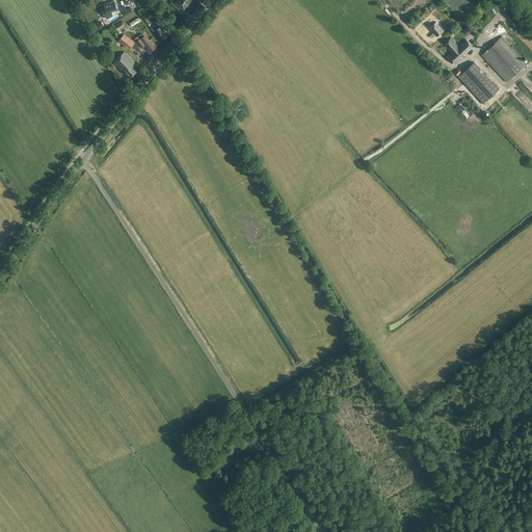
[(184,0),(173,0),(170,3),(177,8),(179,5),(184,8),(186,6),(186,7),(189,4),(188,3),(184,0)]
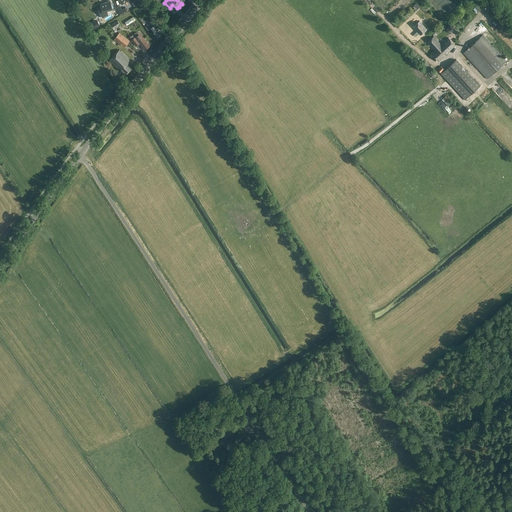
[(100,4),(101,7),(98,8),(99,12),(102,17),(108,14),(106,10),(112,8),(110,1),(103,3),(100,4)]
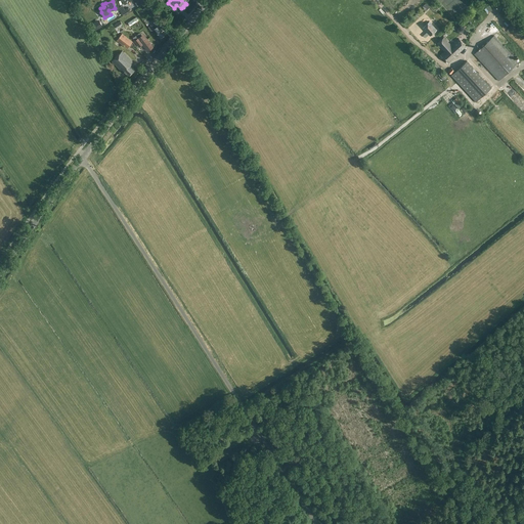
[(425,2),(420,7),(423,11),(429,6),(425,2)]
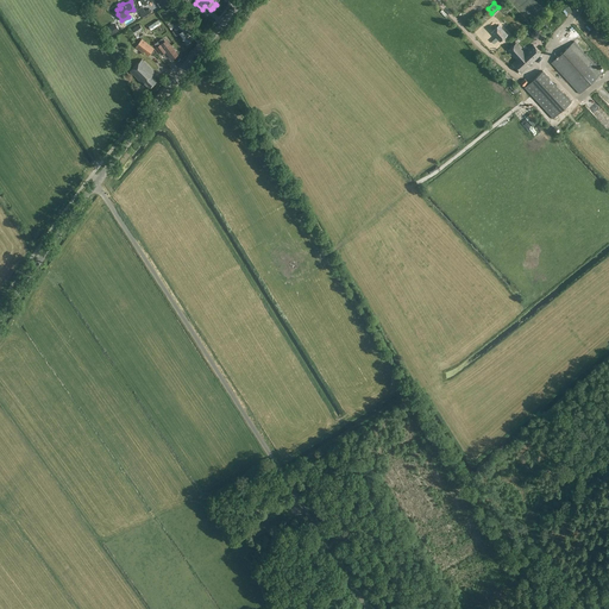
[(570,4),(563,11),(566,14),(573,7),(570,4)]
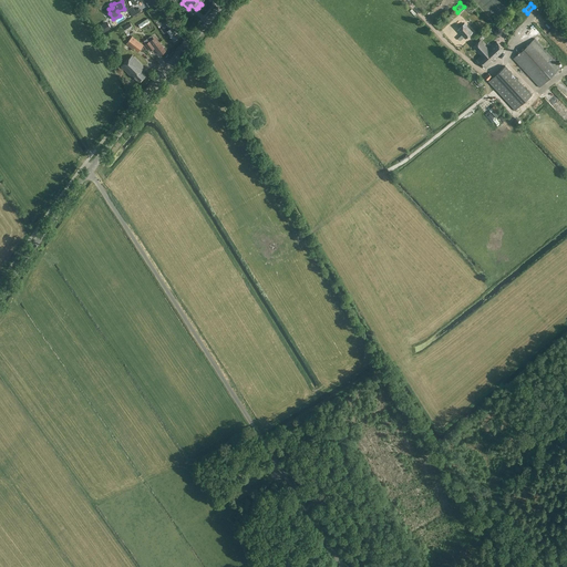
[(138,8),(135,10),(133,6),(129,8),(131,12),(134,17),(141,12),(138,8)]
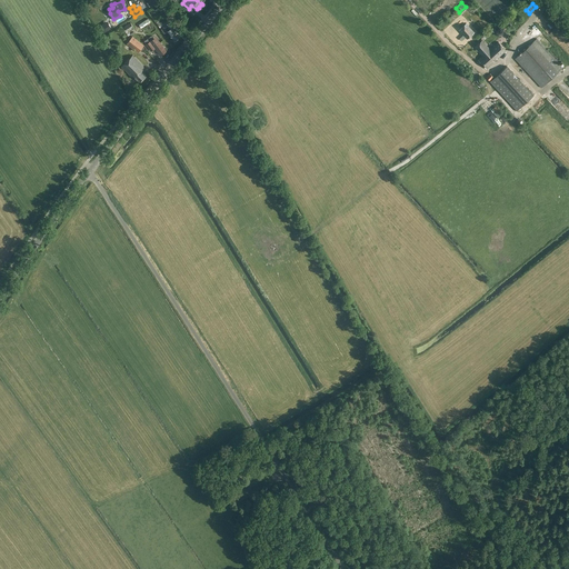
[(148,18),(139,25),(141,28),(151,22),(148,18)]
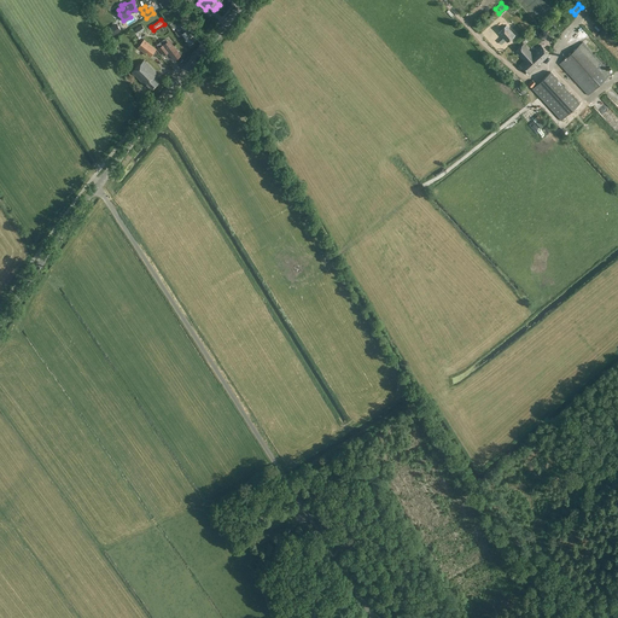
[(182,34),(181,34),(188,45),(194,40),(190,33),(191,31),(188,27),(192,24),(188,21),(181,27),(182,29),(181,33),(182,34)]
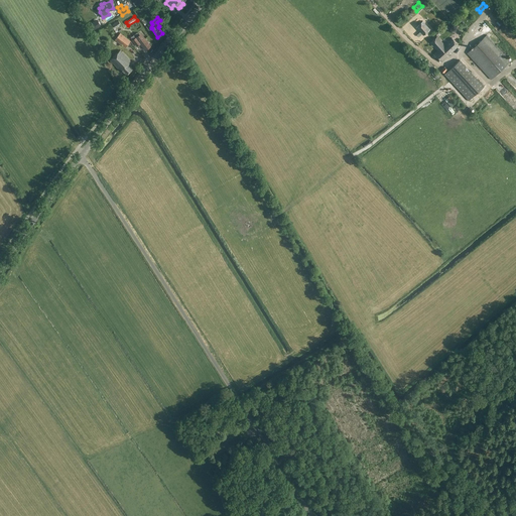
[(119,21),(112,25),(116,32),(123,28),(119,21)]
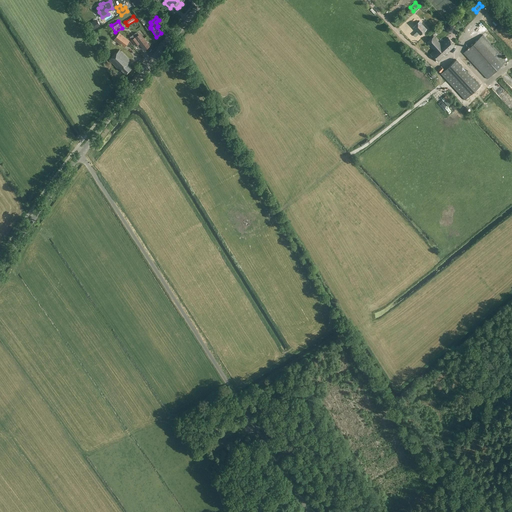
[(420,35),(427,29),(419,21),(413,27),(417,32),(414,35),(415,37),(419,34),(420,35)]
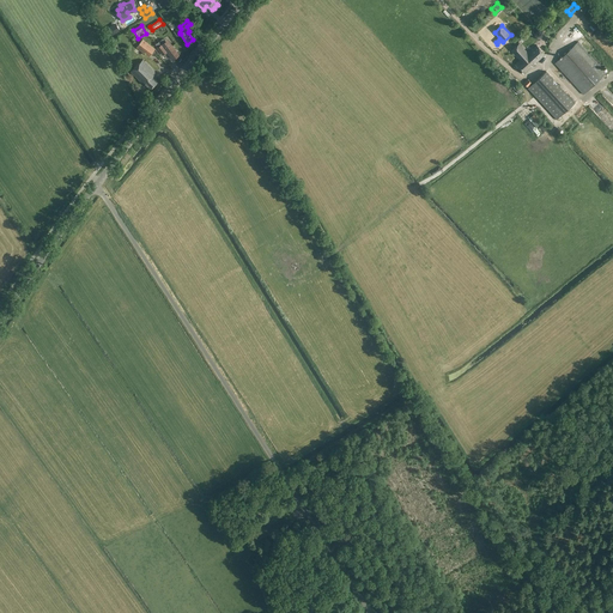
[(149,58),(156,49),(143,40),(137,48),(140,50),(149,58)]
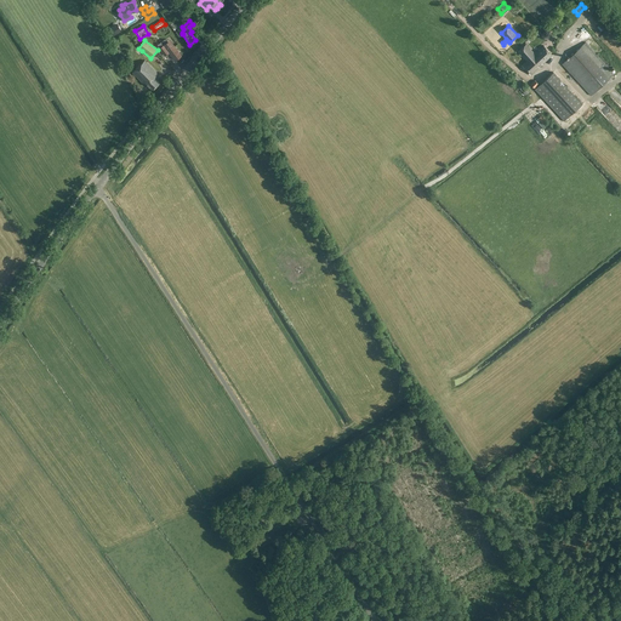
[(169,41),(164,45),(159,49),(165,56),(169,52),(175,61),(182,56),(174,45),(172,46),(169,41)]
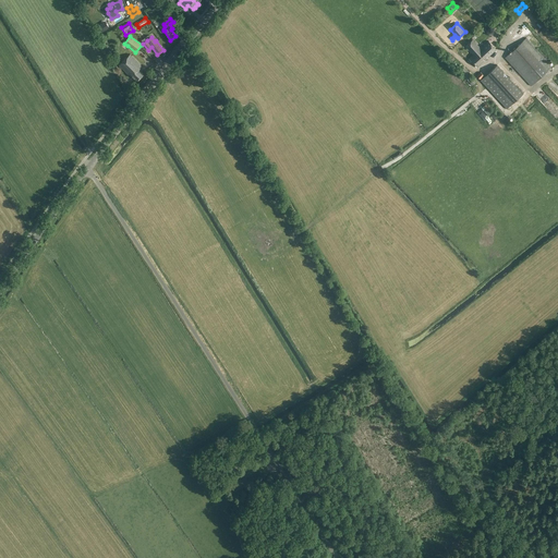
[(531,85),(552,67),(526,38),(505,58),(531,85)]
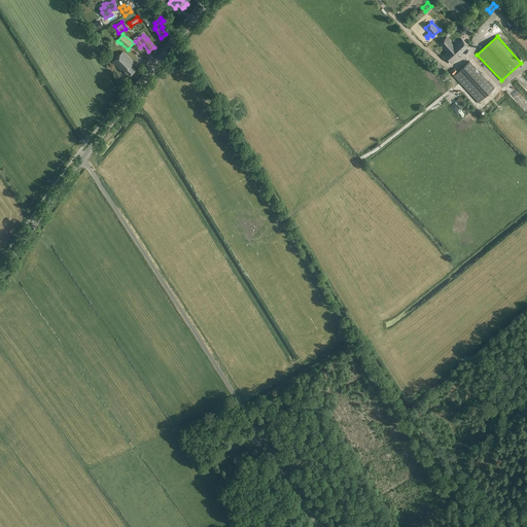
[(447,51),(443,56),(451,64),(457,57),(456,56),(459,54),(460,55),(468,47),(461,39),(454,45),(447,37),(440,44),(447,51)]
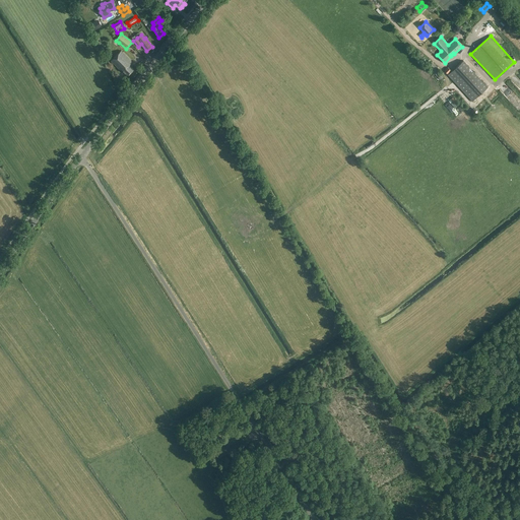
[(121,51),(111,61),(122,72),(123,70),(128,75),(133,69),(129,65),(132,62),(121,51)]
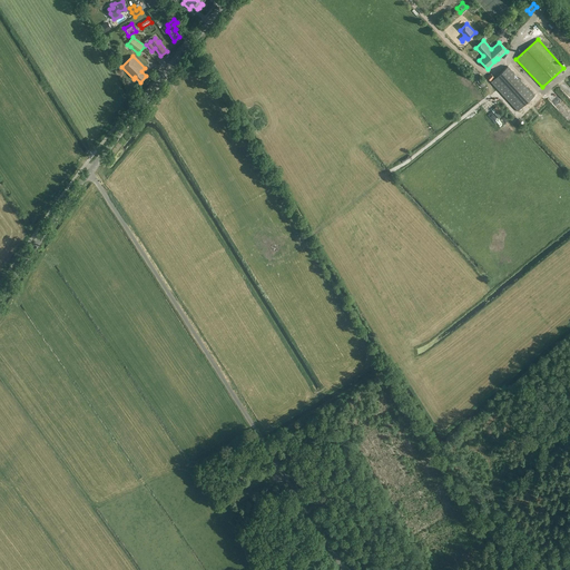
[(518,110),(534,95),(508,66),(491,81),(518,110)]
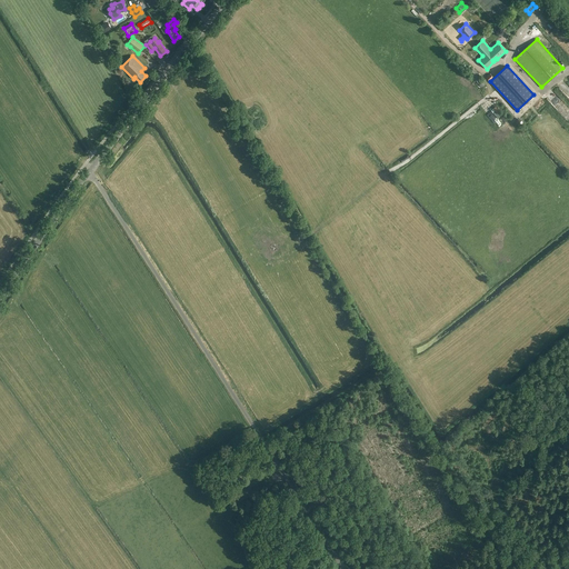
[(486,82),(471,68),(467,72),(481,87),(486,82)]
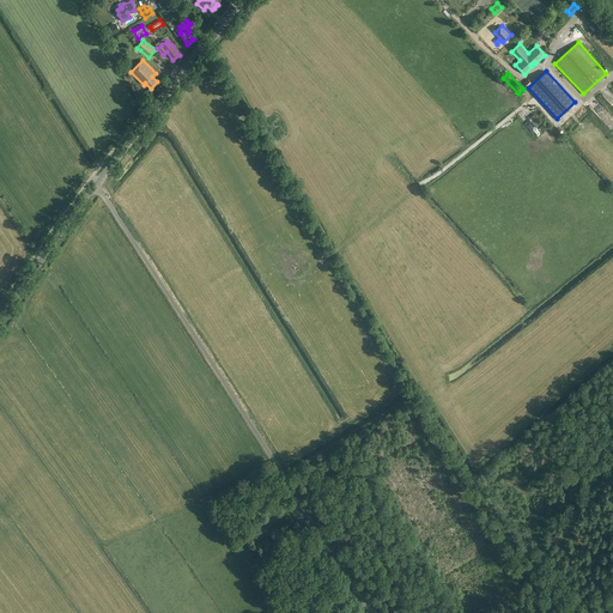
[(544,128),(539,125),(533,133),(539,137),(544,128)]
